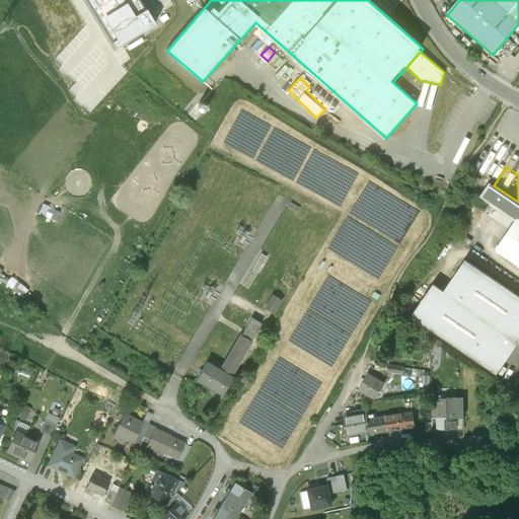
[(302,208),(294,204),(291,210),(299,214),(302,208)]
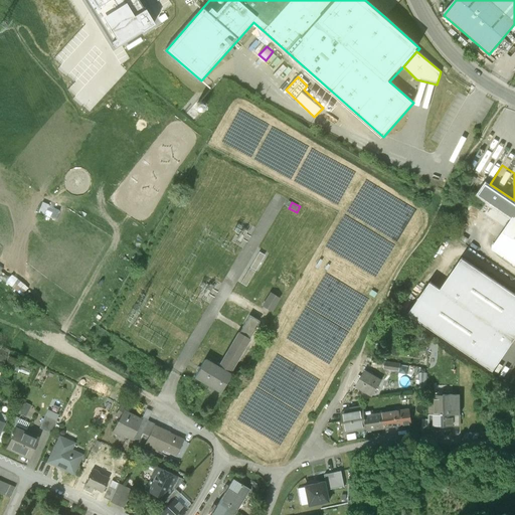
[(514,216),(492,249),(514,266),(514,216)]
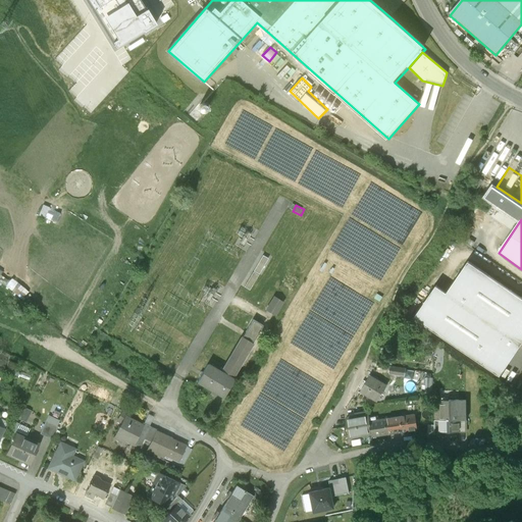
[(521,342),(521,300),(468,265),(448,296),(436,288),(416,319),(501,375),(521,342)]
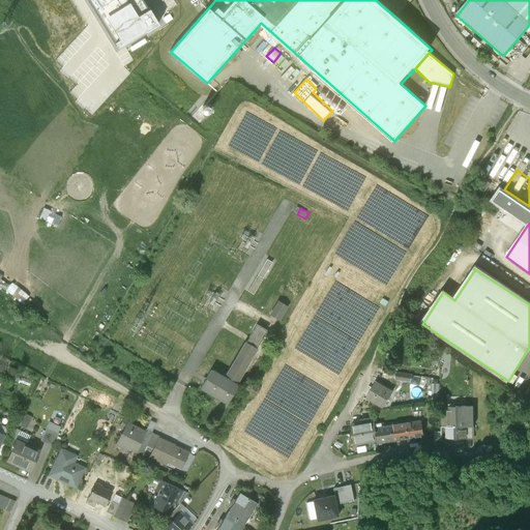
[(255,276),(245,292),(255,298),(264,282),(255,276)]
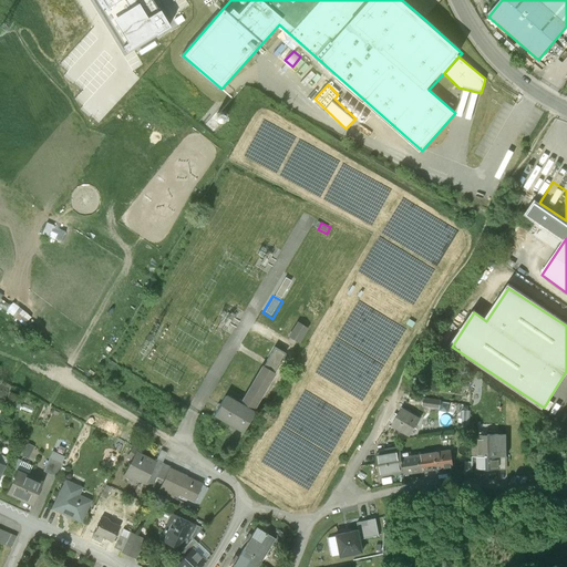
[(311,329),(297,320),(288,337),(301,346),(311,329)]
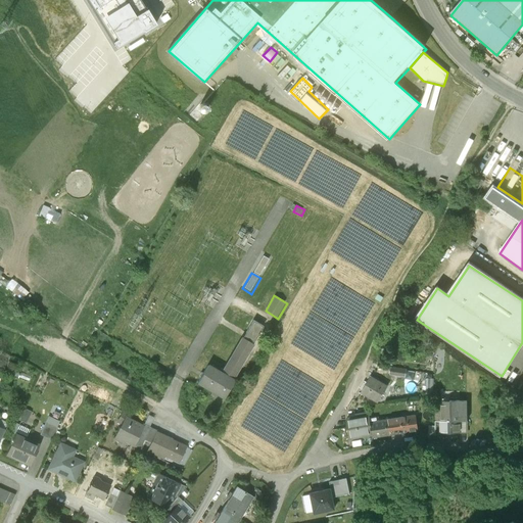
[(242,315),(236,326),(243,330),(249,319),(242,315)]
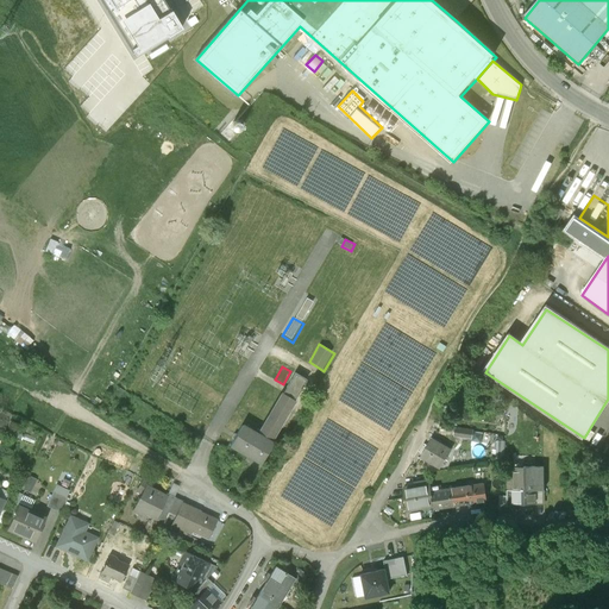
[(312,385),(294,375),(258,434),(277,445),(312,385)]
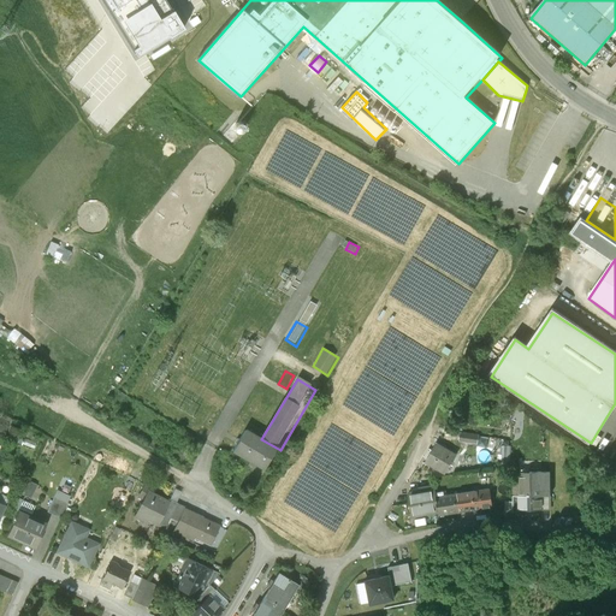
[(261,439),(246,430),(234,450),(268,471),(280,450),(261,439)]
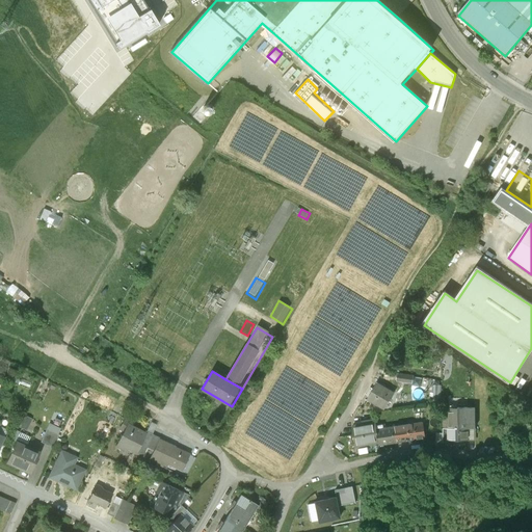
[(425,379),(397,375),(395,388),(423,392),(425,379)]
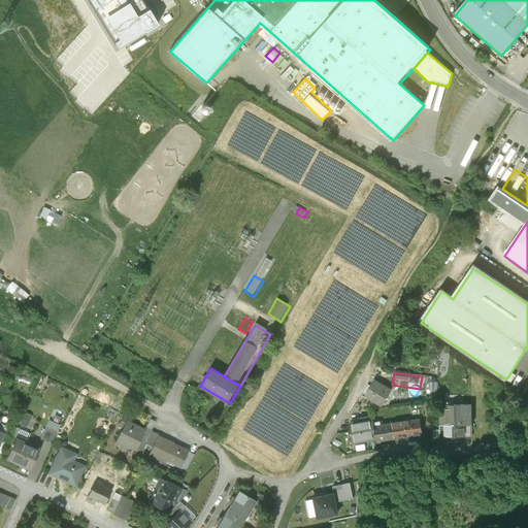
[(391,393),(372,383),(365,395),(384,405),(391,393)]
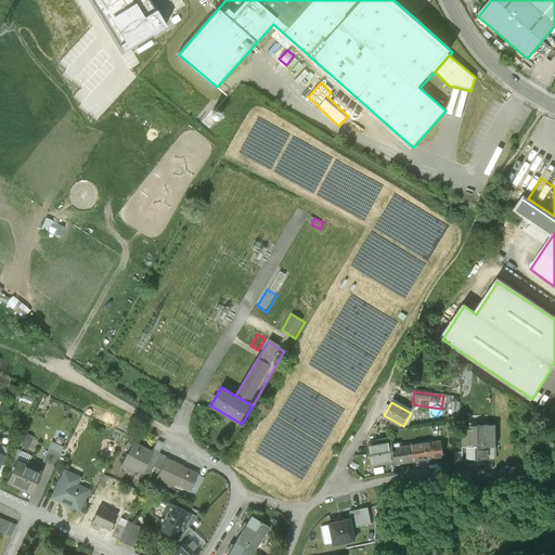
[(497,427),(466,427),(467,461),(492,461),(492,447),(497,447),(497,427)]
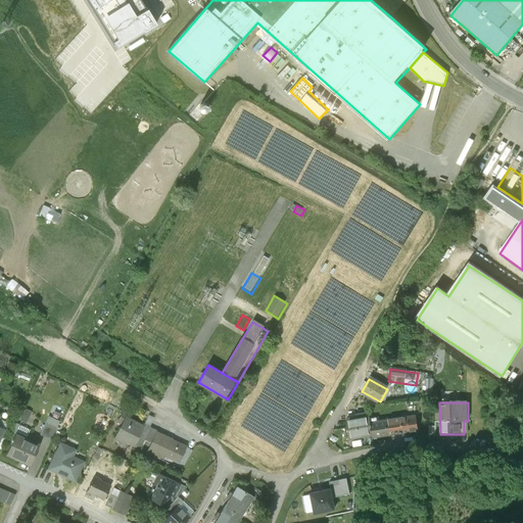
[(30,412),(22,409),(17,420),(25,423),(30,412)]
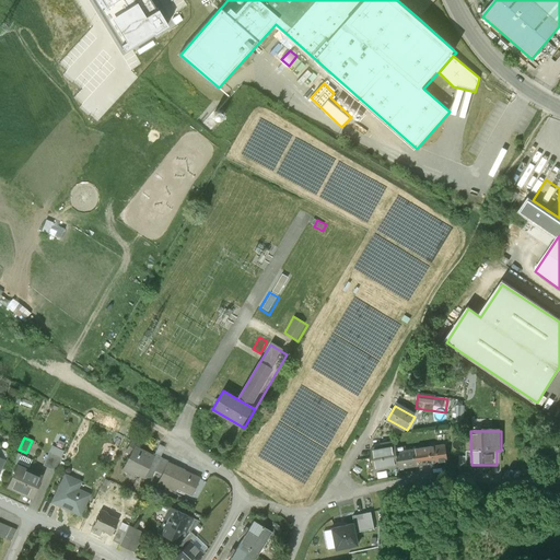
[(154,457),(133,446),(121,468),(136,476),(138,473),(144,476),(144,475),(154,457)]
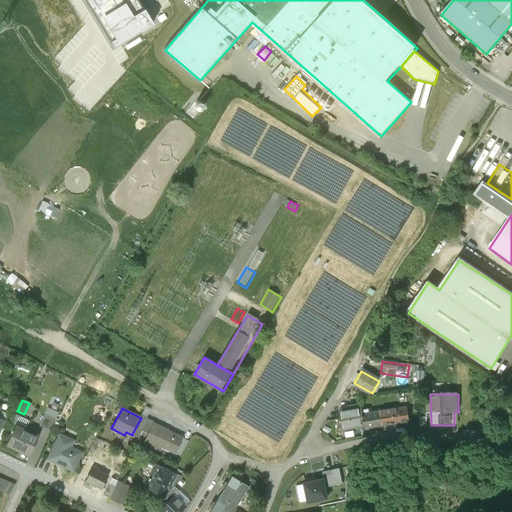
[(381,411),(383,426),(406,423),(405,408),(381,411)]
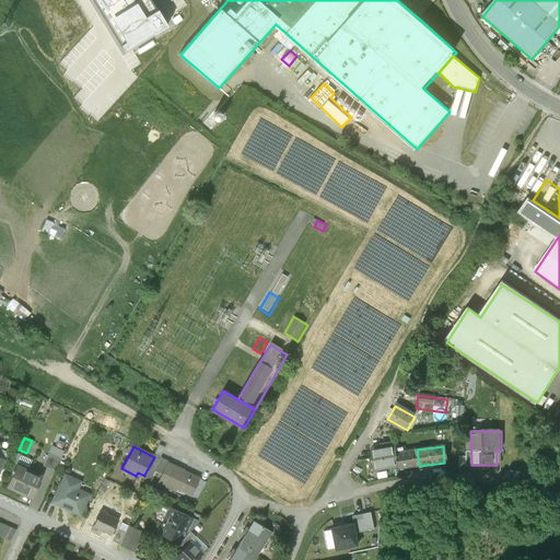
[(62,451),(53,447),(45,465),(55,469),(62,451)]
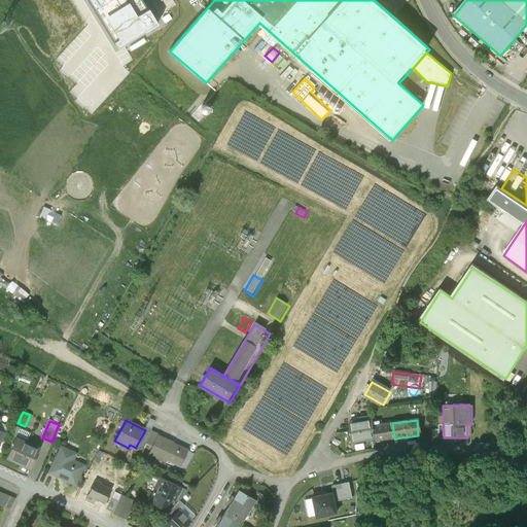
[(374,422),(355,424),(357,443),(376,441),(374,424),(374,422)]
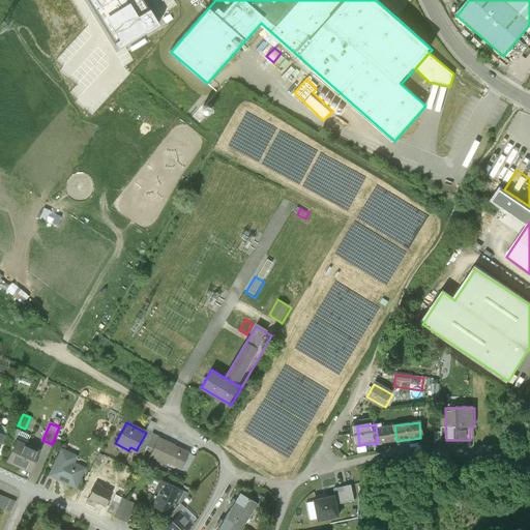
[(376,427),(378,443),(396,441),(394,425),(386,427),(385,424),(376,427)]
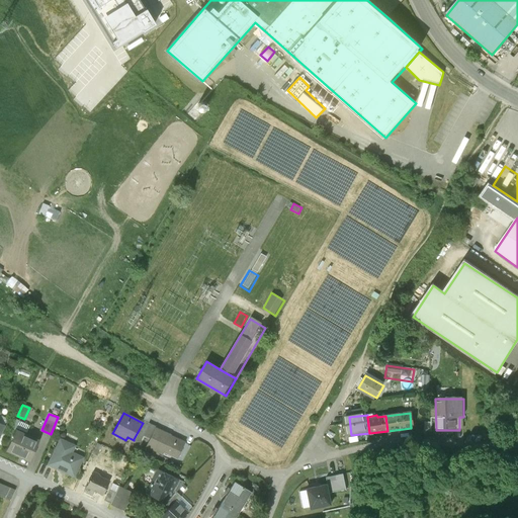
[(144,421),(143,423),(134,439),(141,442),(143,438),(150,424),(144,421)]
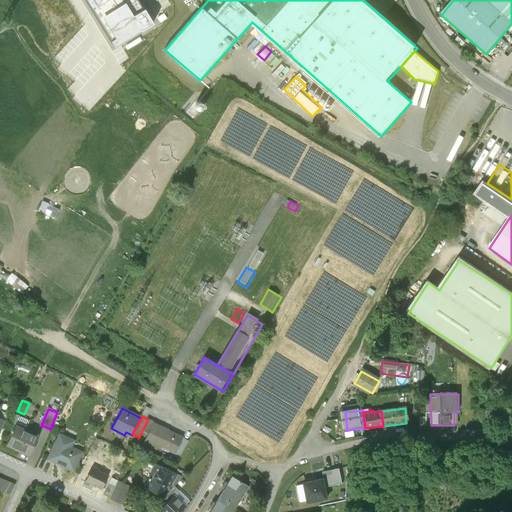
[(154,423),(148,419),(141,433),(147,436),(154,424),(154,423)]
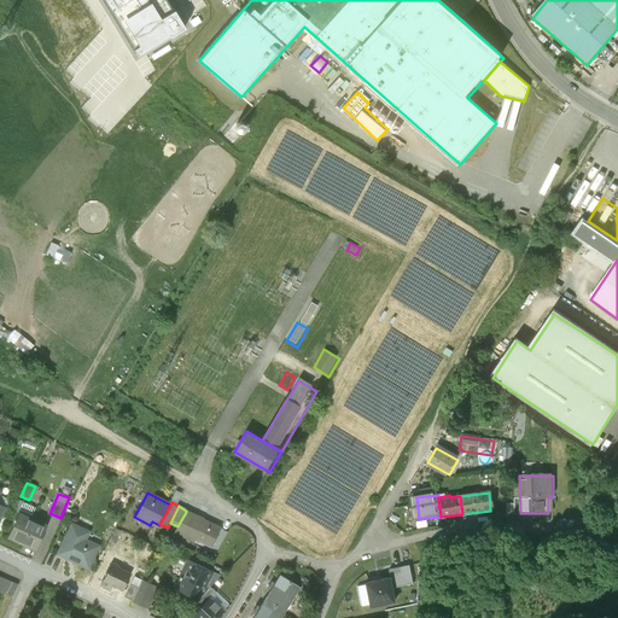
[(219,529),(186,512),(178,526),(174,535),(207,551),(219,529)]
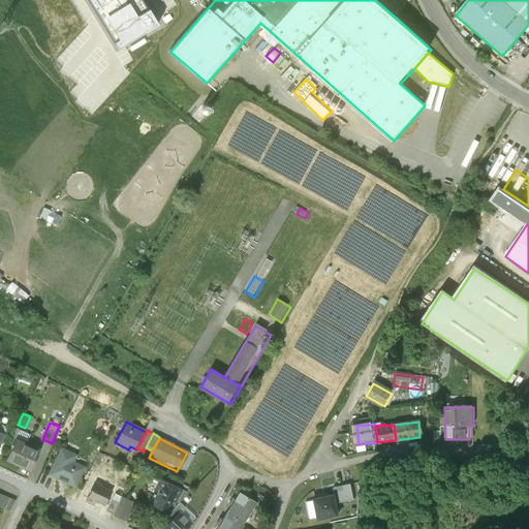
[(38,453),(14,441),(5,460),(30,471),(38,453)]
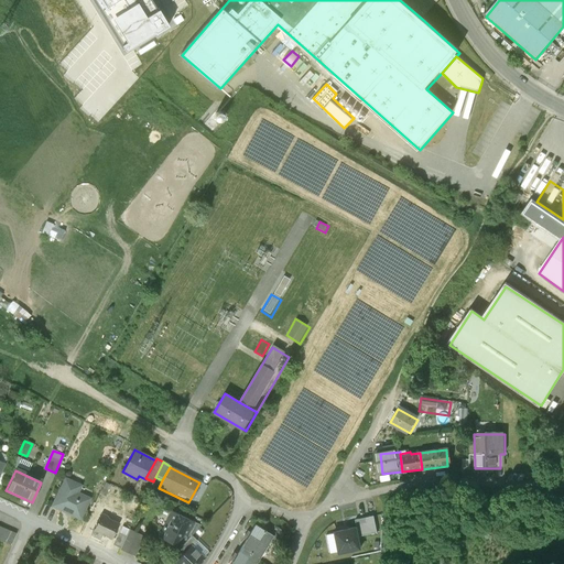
[(83,489),(64,480),(52,506),(79,518),(88,498),(80,495),(83,489)]
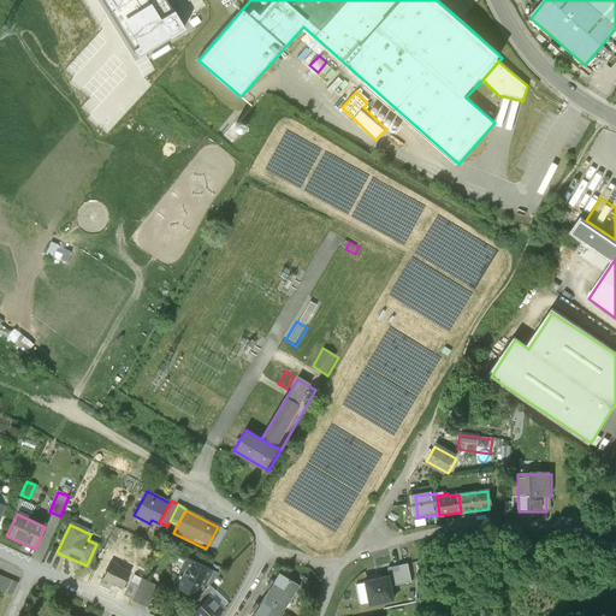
[(209,569),(188,560),(176,585),(196,596),(202,584),(209,569)]
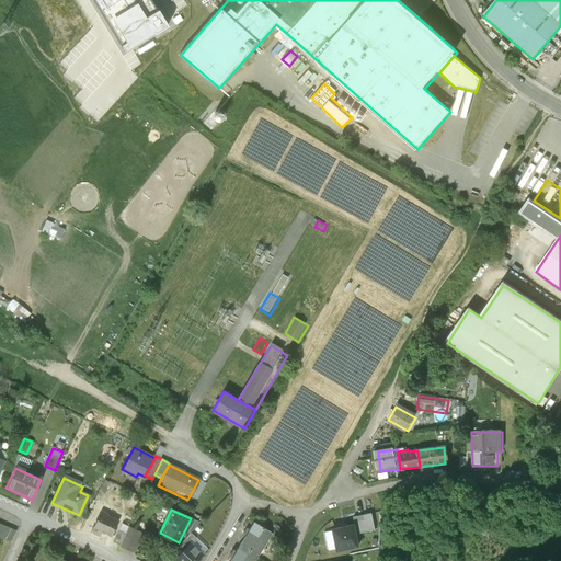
[(116,523),(100,515),(91,530),(99,535),(100,533),(109,537),(116,523)]
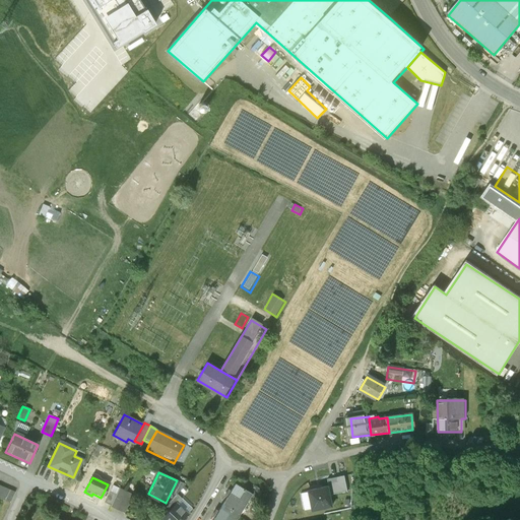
[(327,481),(328,486),(330,495),(346,491),(343,477),(327,481)]
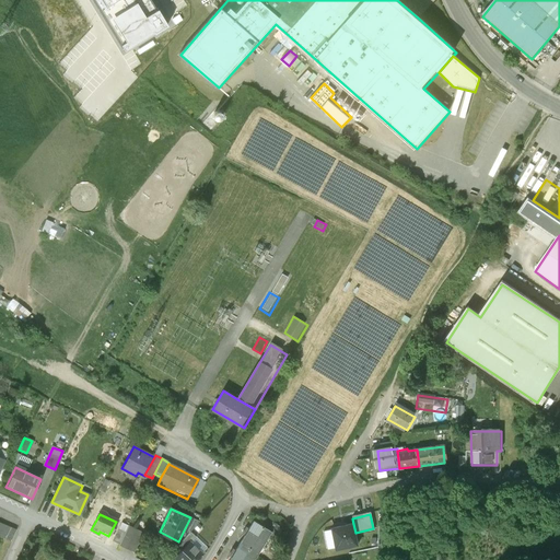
[(199,522),(190,517),(184,531),(188,533),(199,522)]
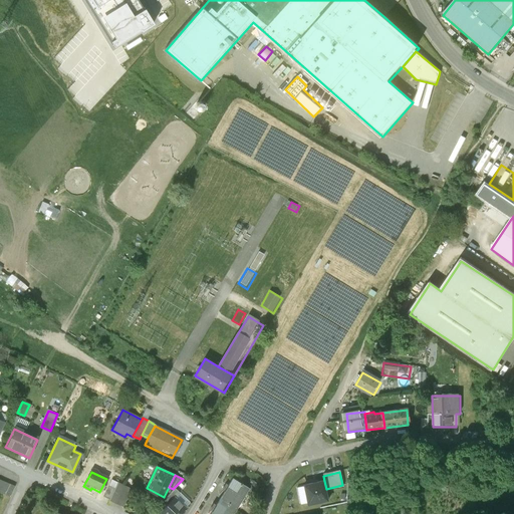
[(248,485),(233,476),(221,497),(236,506),(248,485)]
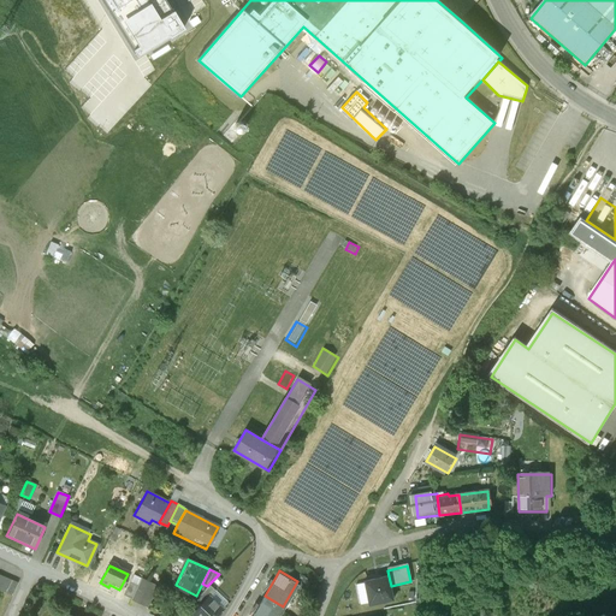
[(141,579),(132,575),(123,594),(131,598),(141,579)]
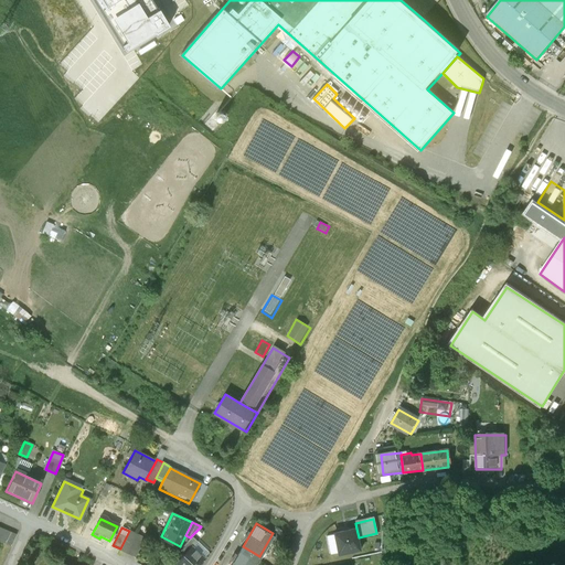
[(12,535),(0,529),(0,545),(6,548),(12,535)]
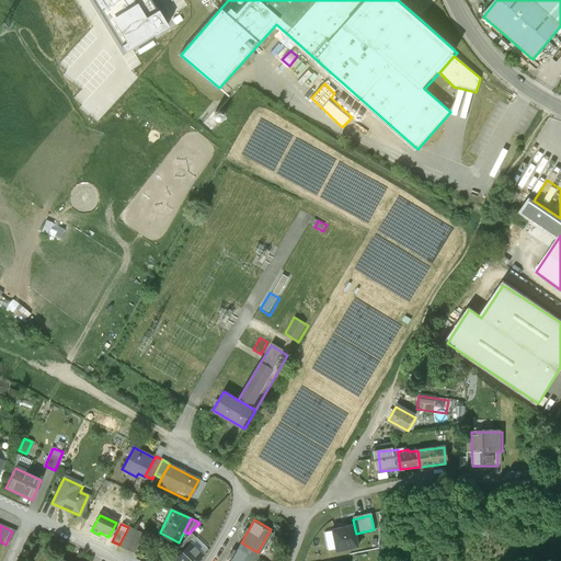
[(354,525),(329,531),(334,554),(359,549),(356,534),(354,525)]
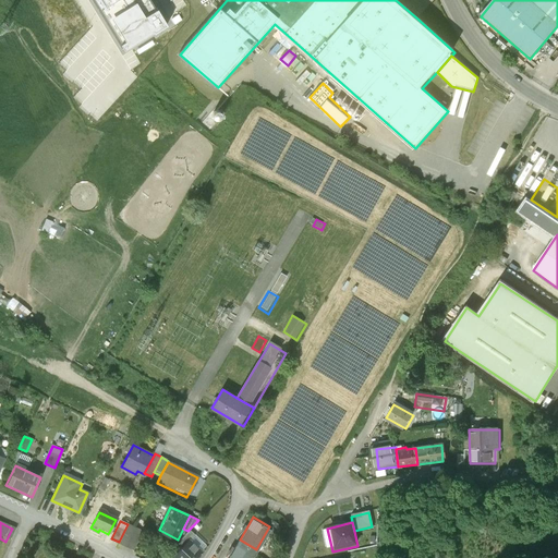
[(140,531),(128,524),(119,542),(131,548),(140,531)]
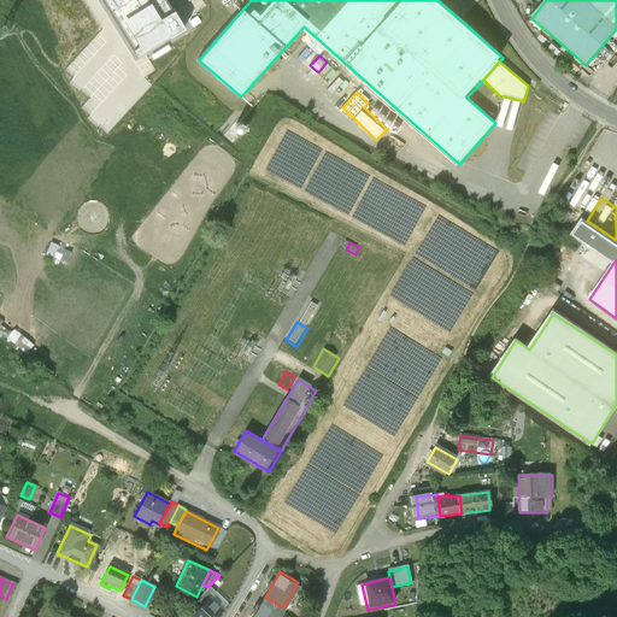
[(199,603),(204,609),(211,601),(216,595),(211,589),(199,603)]
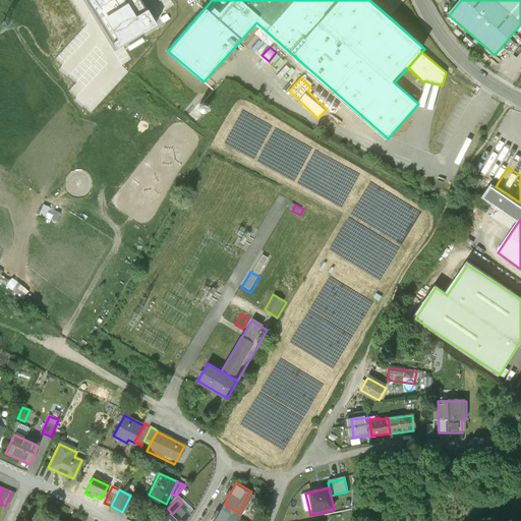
[(234,520),(239,513),(224,504),(214,520),(234,520)]
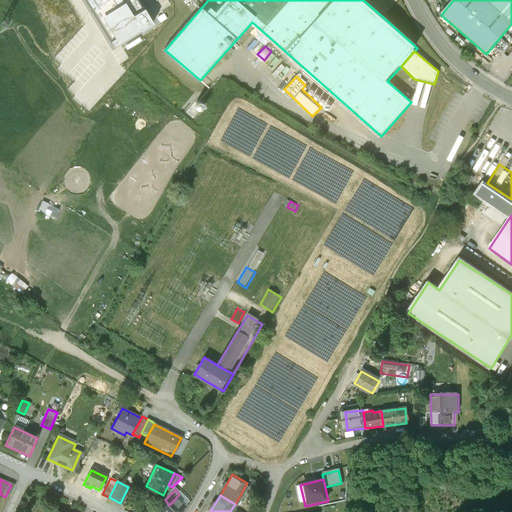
[(177,511),(183,506),(175,499),(169,505),(162,511),(177,511)]
